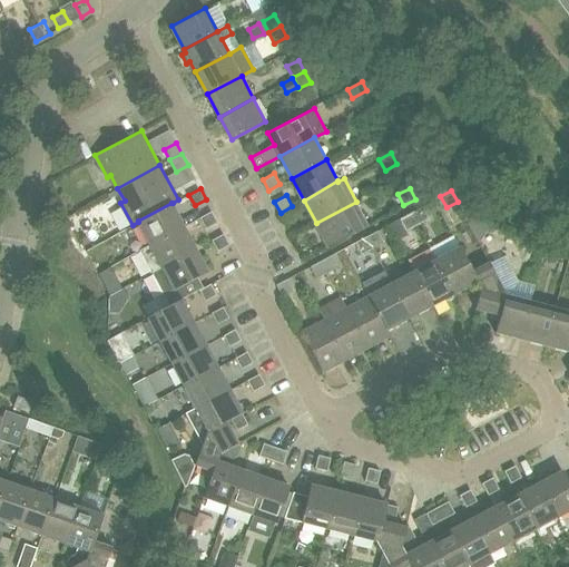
[(356,202),(316,223),(329,245),(369,224),(356,202)]
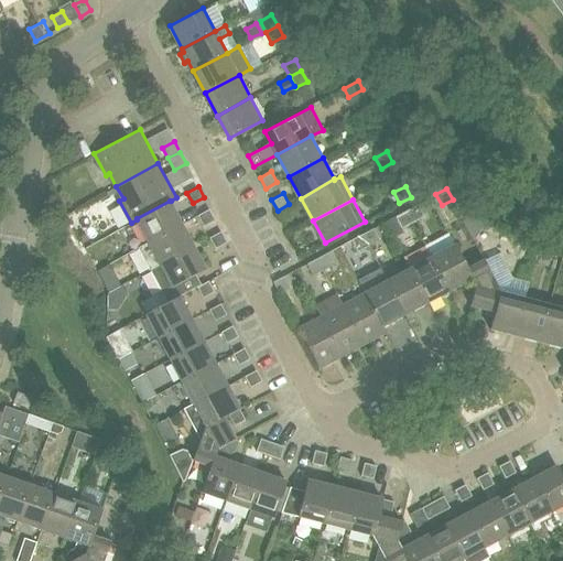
[(182,223),(171,201),(170,201),(137,218),(137,219),(149,240),(182,223)]
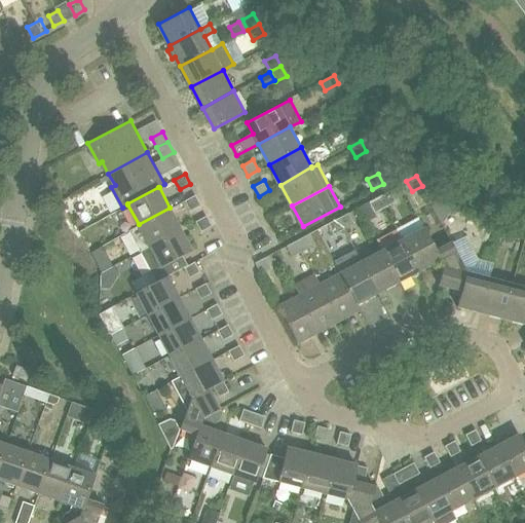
[(390,189),(380,194),(386,206),(396,200),(390,189)]
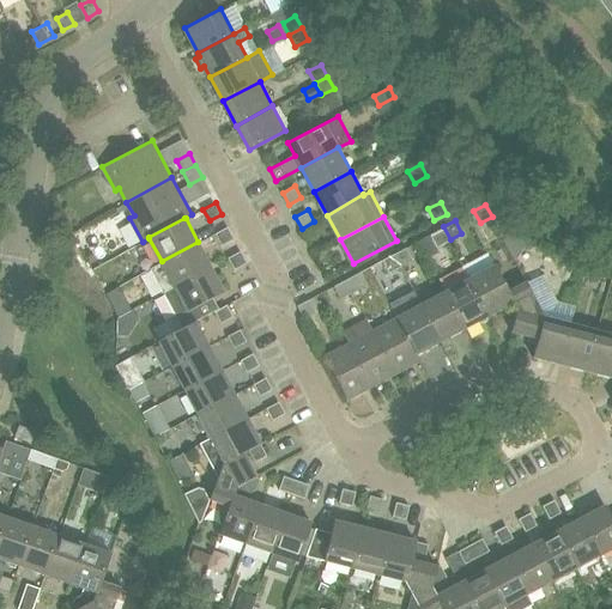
[(216,232),(222,244),(235,237),(228,226),(216,232)]
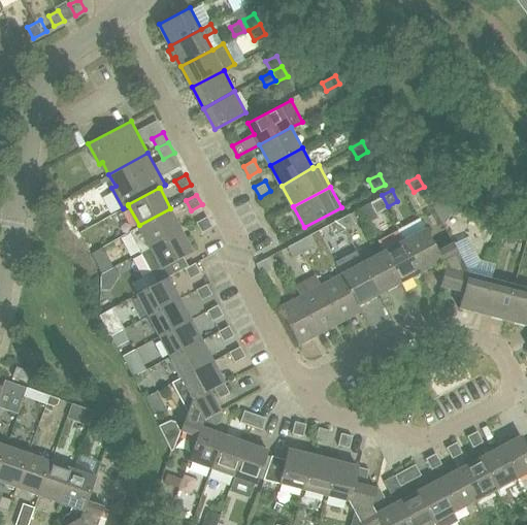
[(382,195),(371,201),(376,212),(388,206),(382,195)]
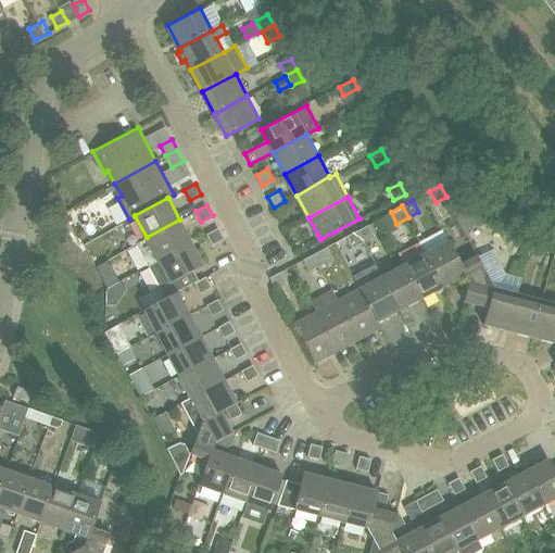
[(455,212),(468,236),(480,215),(458,211),(456,212),(455,212)]
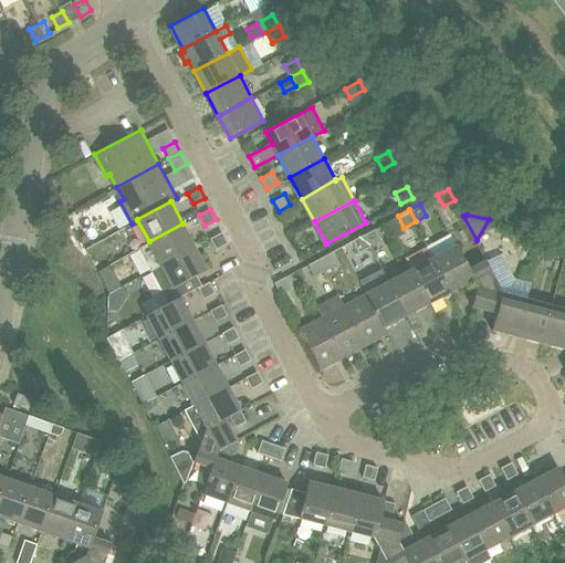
[(406,231),(397,216),(387,221),(395,237),(406,231)]
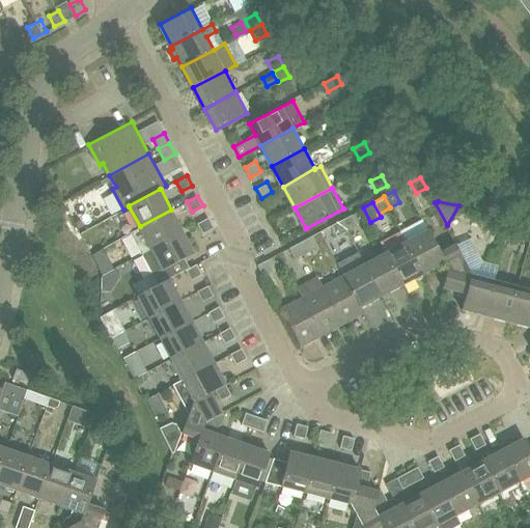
[(150,247),(183,230),(171,210),(140,226),(129,232),(140,253),(150,247)]
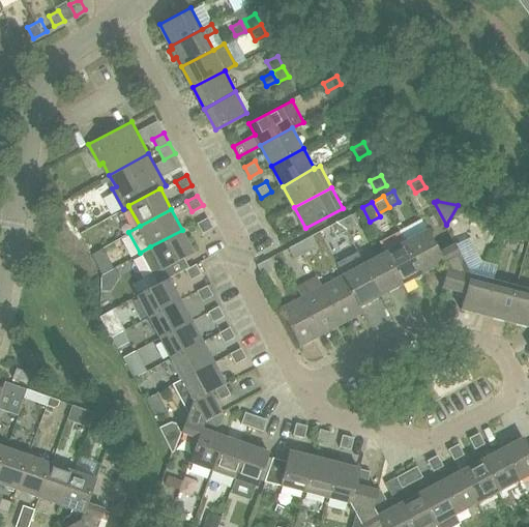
[(351,213),(342,218),(348,229),(357,224),(351,213)]
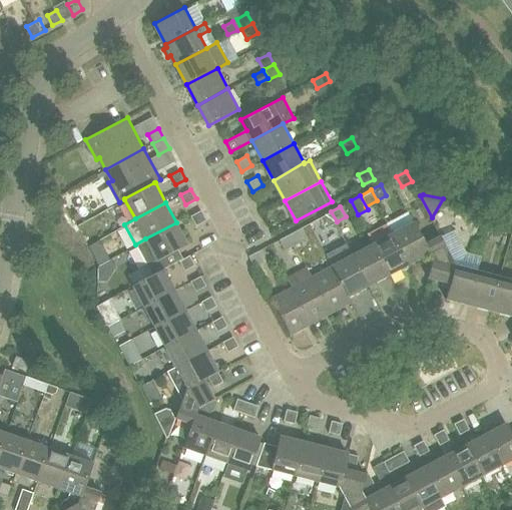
[(191,214),(196,224),(206,219),(201,209),(191,214)]
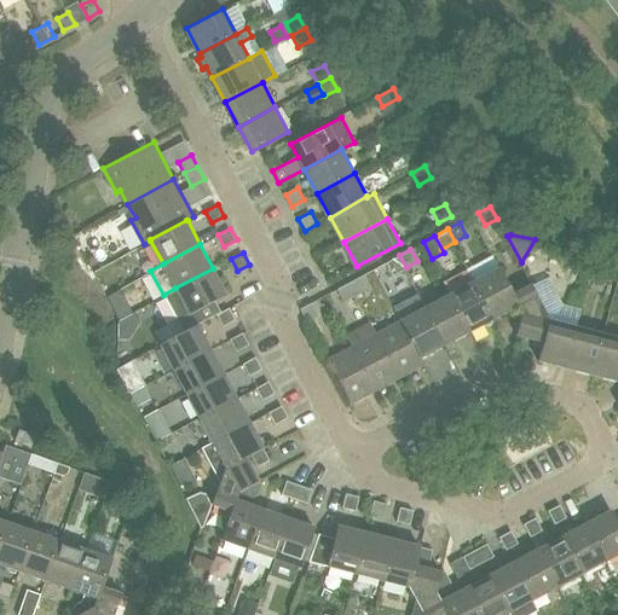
[(399,255),(374,268),(381,280),(406,267),(399,255)]
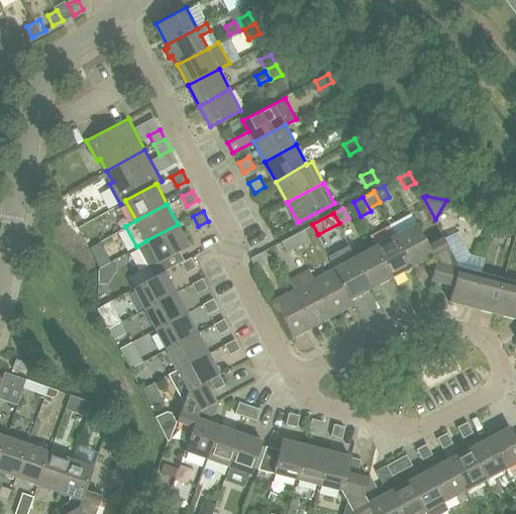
[(484,216),(481,227),(493,231),(496,219),(484,216)]
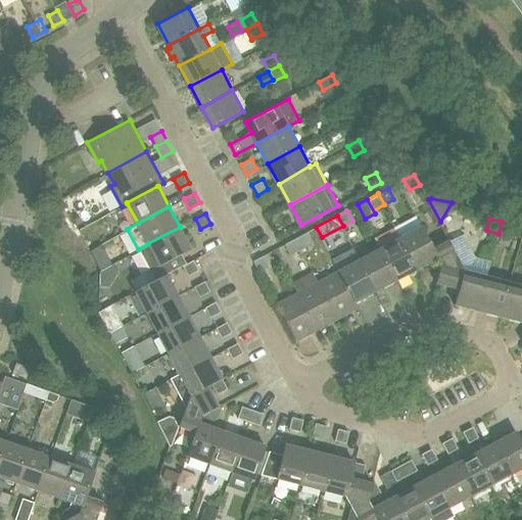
[(502,222),(499,234),(510,236),(513,224),(502,222)]
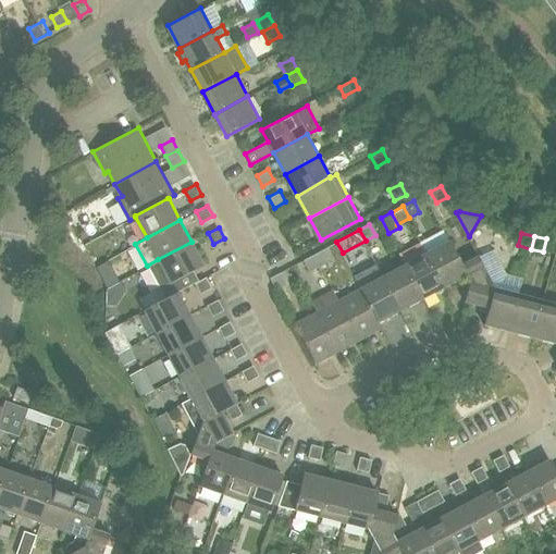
[(461,265),(462,265),(449,241),(427,253),(445,285),(466,274),(467,273),(461,265)]
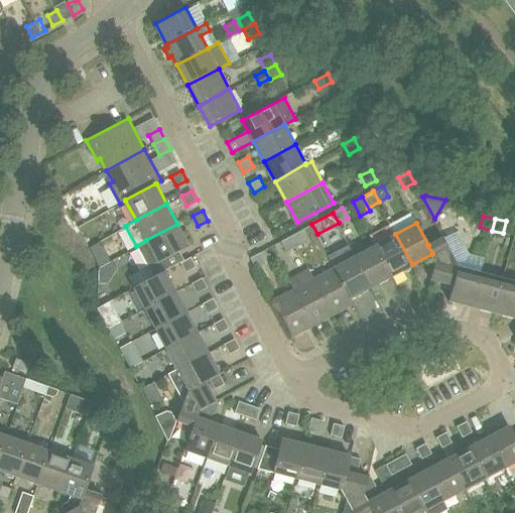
[(184,259),(179,249),(188,245),(177,224),(146,240),(136,246),(152,276),(164,269),(165,270),(180,261),(184,259)]
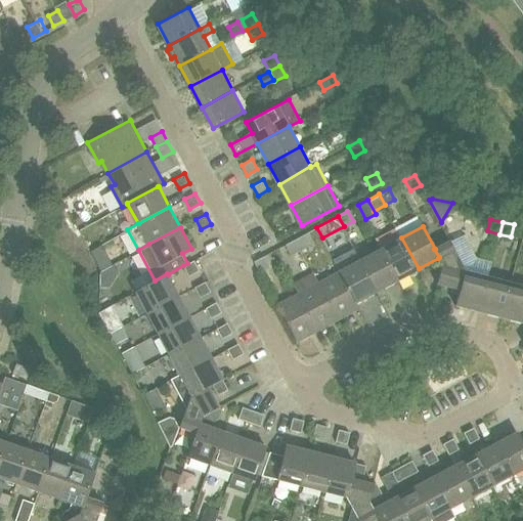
[(306,232),(298,237),(304,248),(312,244),(306,232)]
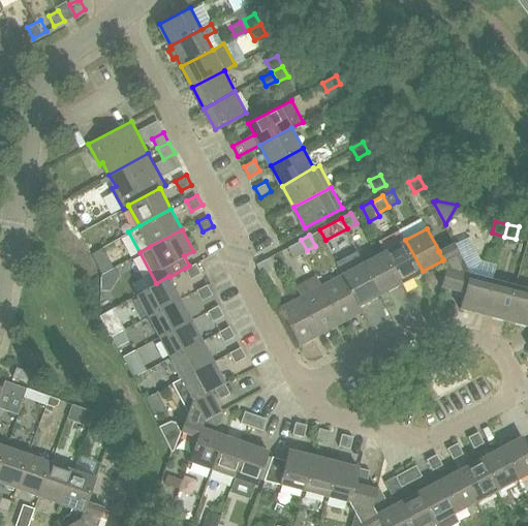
[(301,240),(292,244),(298,255),(307,250),(301,240)]
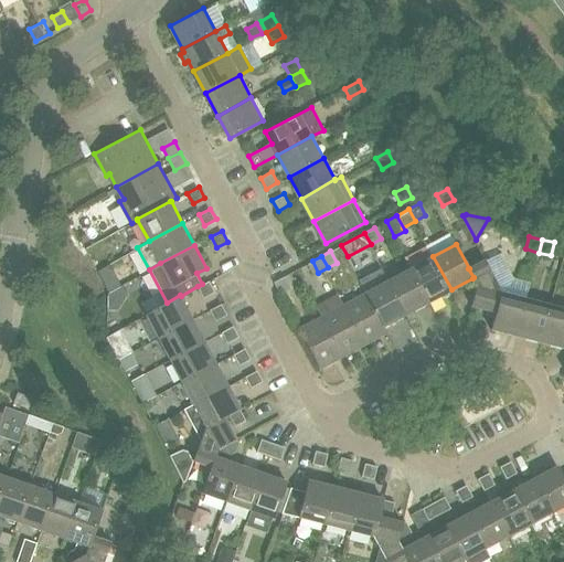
[(429,301),(451,289),(433,256),(412,267),(429,301)]
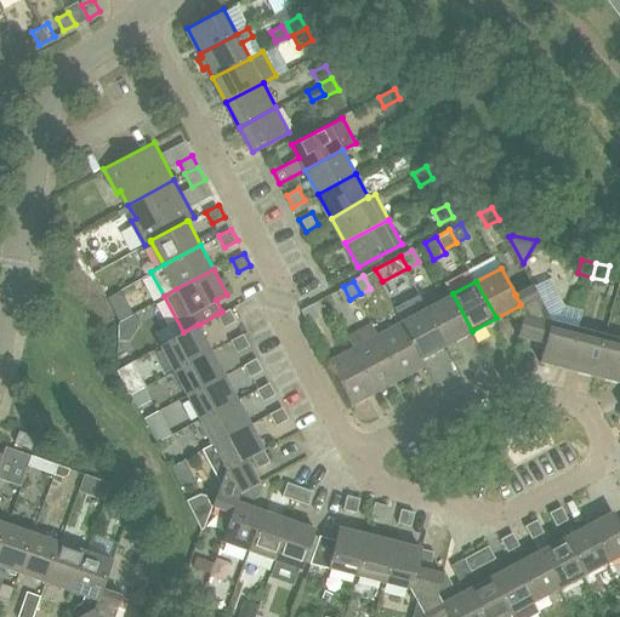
[(546,342),(552,320),(534,285),(516,295),(515,295),(521,304),(519,306),(524,314),(519,335),(546,342)]
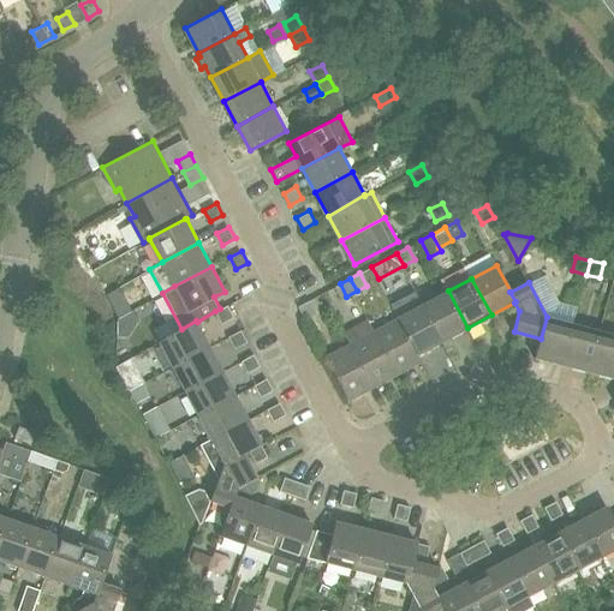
[(443,341),(468,328),(448,291),(423,304),(443,341)]
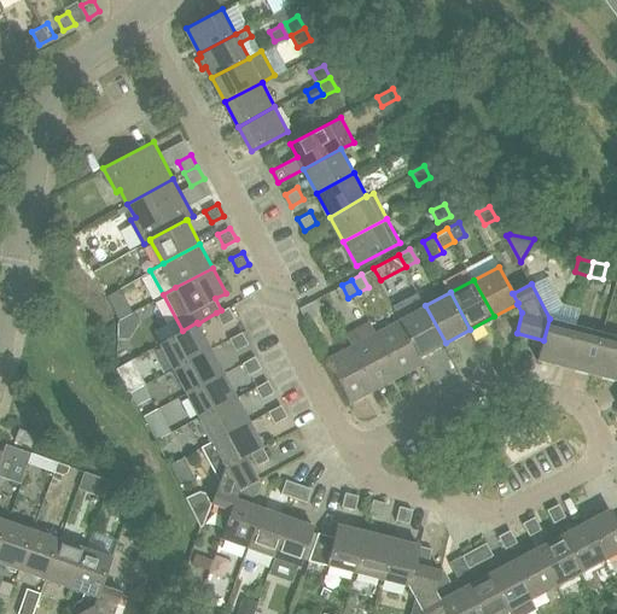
[(300,307),(307,320),(319,314),(312,300),(300,307)]
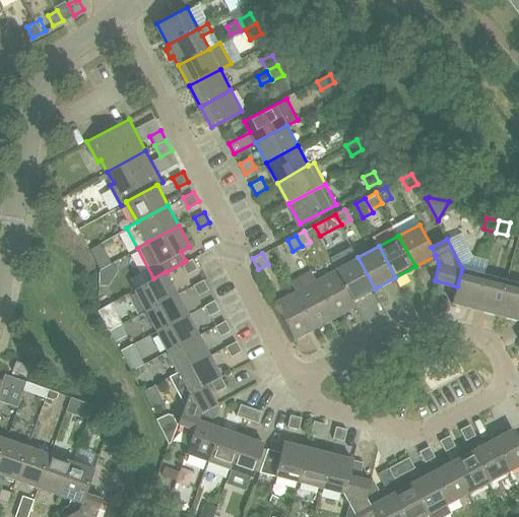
[(182,263),(188,274),(198,268),(193,257),(186,261),(182,263)]
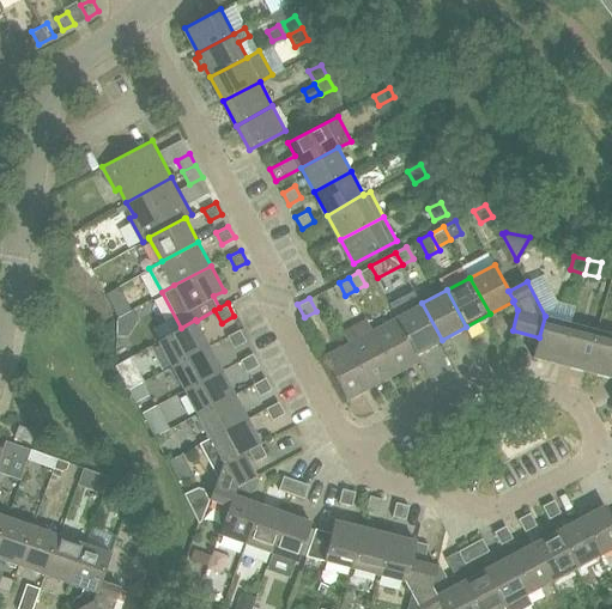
[(418,352),(442,340),(422,303),(398,316),(418,352)]
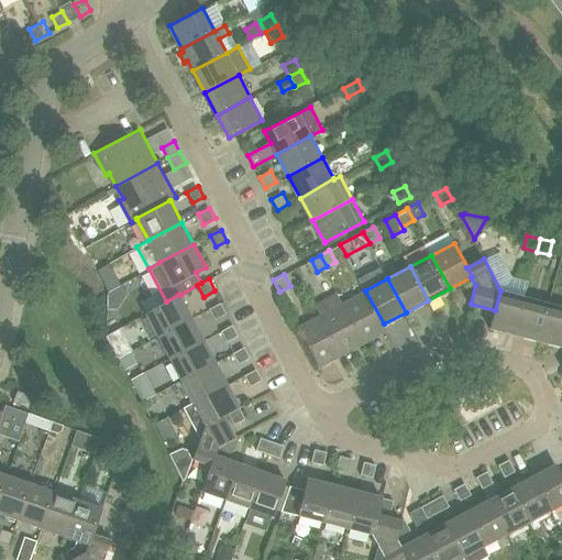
[(387,329),(384,324),(365,291),(343,303),(364,342),(387,329)]
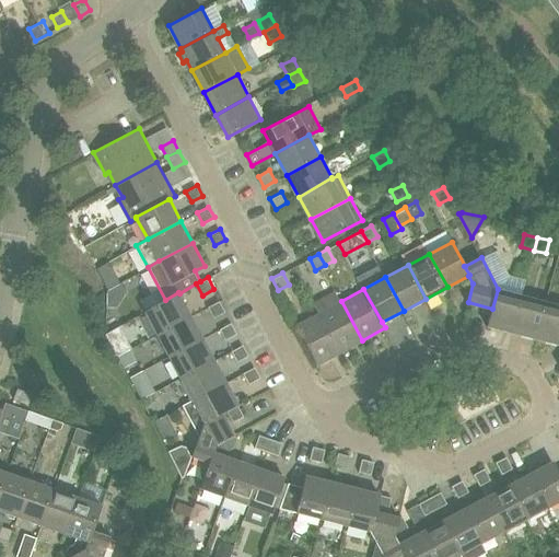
[(512,332),(522,294),(498,289),(492,309),(488,325),(512,332)]
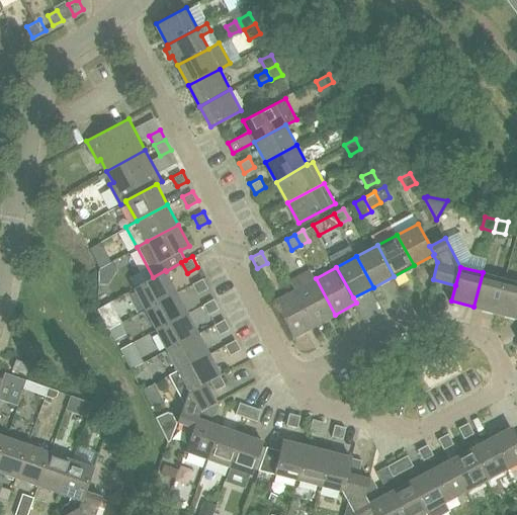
[(176,291),(166,271),(165,270),(153,277),(135,287),(146,308),(176,291)]
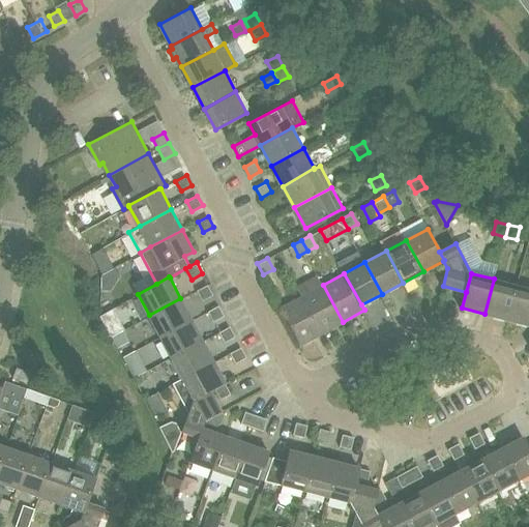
[(507,320),(517,285),(494,279),(485,314),(507,320)]
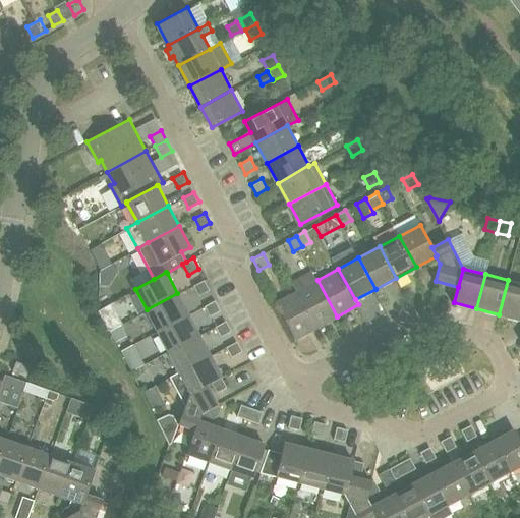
[(210,289),(205,279),(193,285),(198,295),(210,289)]
